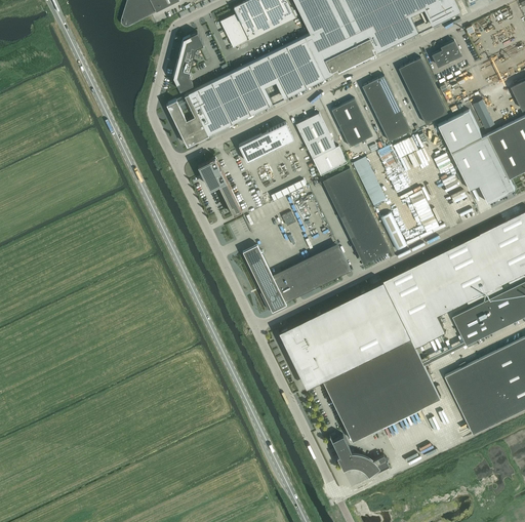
[(156,13),(179,2),(178,0),(128,0),(122,22),(122,25),(124,26),(126,27),(128,27),(156,13)]
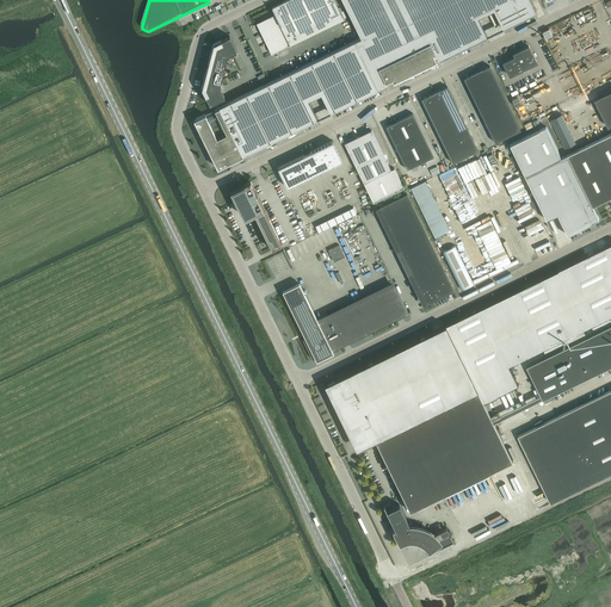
[(257,26),(271,57),(290,48),(288,43),(341,17),(332,0),(292,0),(272,11),(275,17),(257,26)]
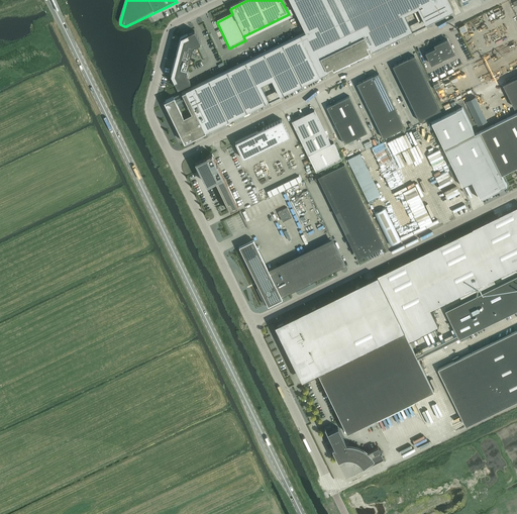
[(288,0),(305,34),(300,37),(320,79),(328,75),(326,72),(331,70),(333,72),(412,33),(404,17),(417,10),(425,26),(452,13),(445,0),(288,0)]
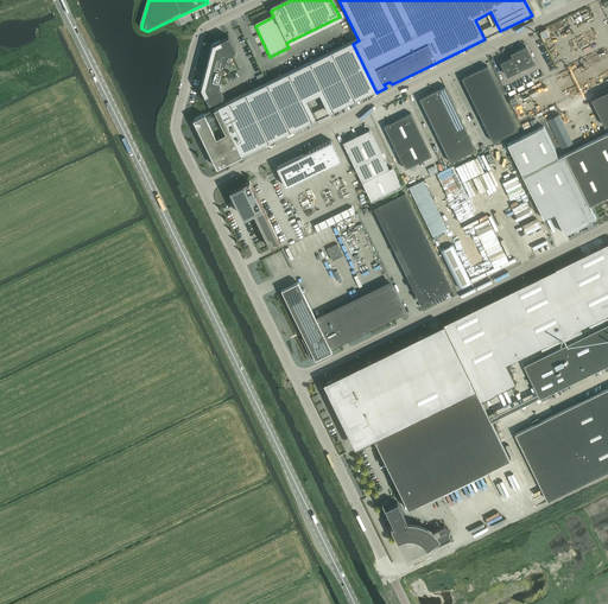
[(255,78),(260,76),(241,31),(230,36),(239,58),(234,61),(240,75),(223,82),(227,89),(222,91),(225,96),(257,82),(255,78)]
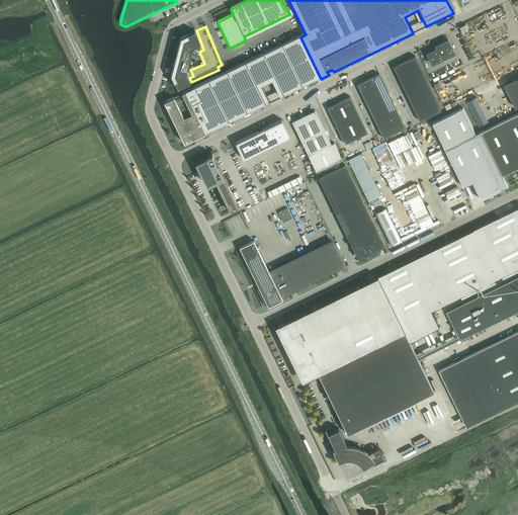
[(194,32),(181,39),(171,77),(178,90),(190,84),(186,77),(193,49),(200,46),(194,32)]
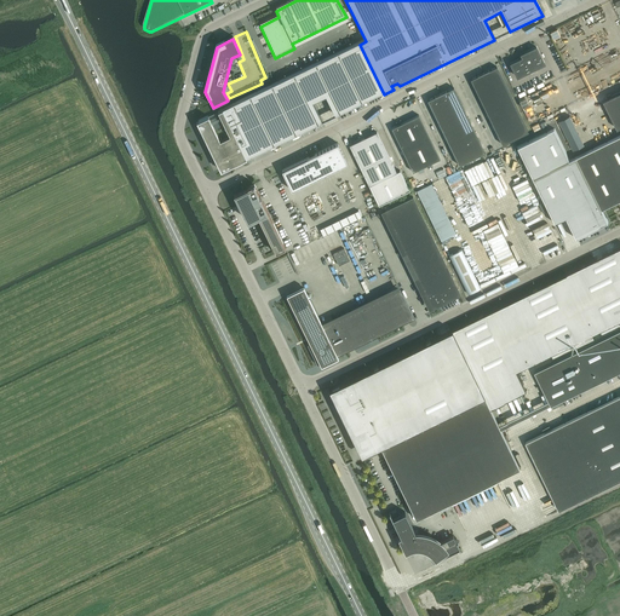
[(336,117),(384,95),(360,45),(218,114),(230,138),(220,143),(208,119),(197,124),(222,173),(322,125),(313,104),(326,98),(336,117)]
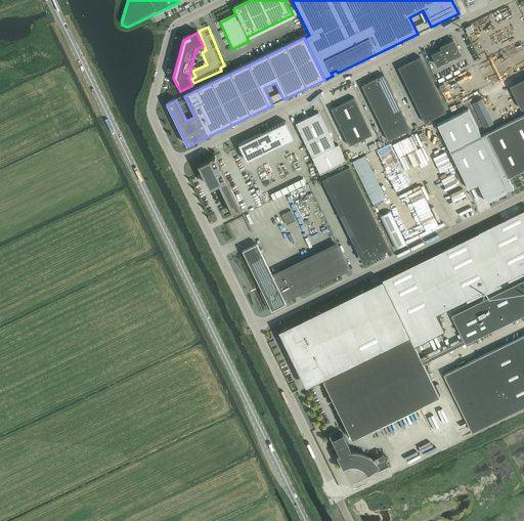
[(460,56),(453,42),(443,47),(443,48),(444,49),(443,51),(442,51),(432,56),(437,68),(460,56)]
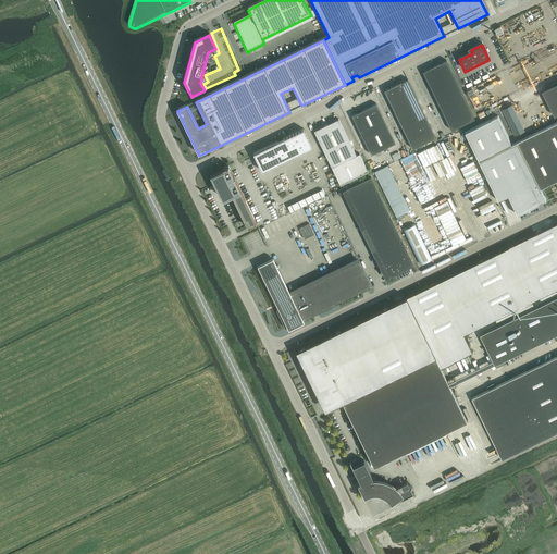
[(434,69),(444,88),(456,83),(446,63),(440,65),(434,69)]
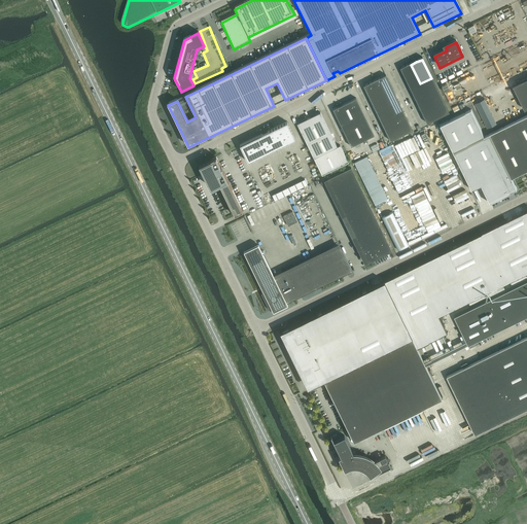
[(409,89),(420,83),(411,65),(406,67),(399,70),(409,89)]
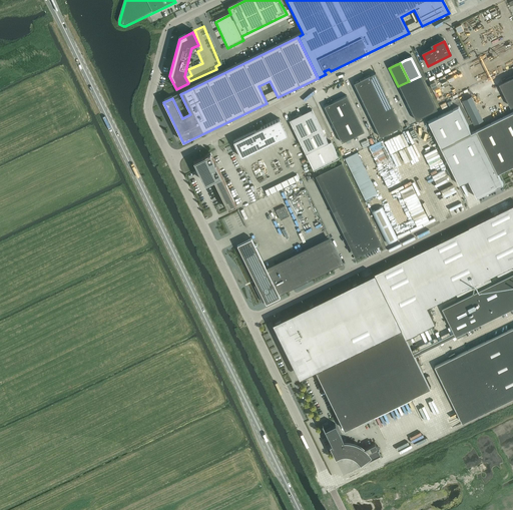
[(378,107),(389,102),(375,75),(365,80),(373,98),(378,107)]
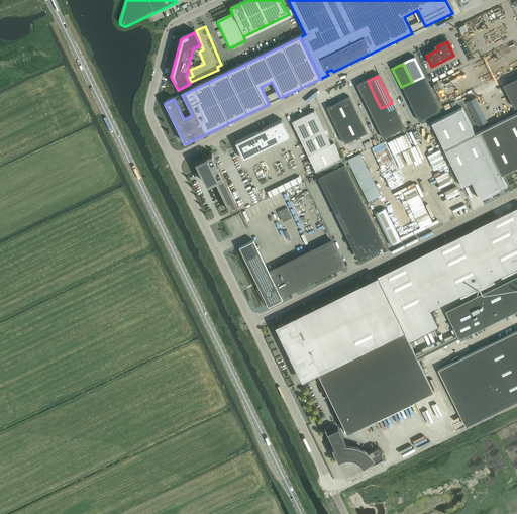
[(406,96),(427,86),(423,77),(412,82),(401,87),(406,96)]
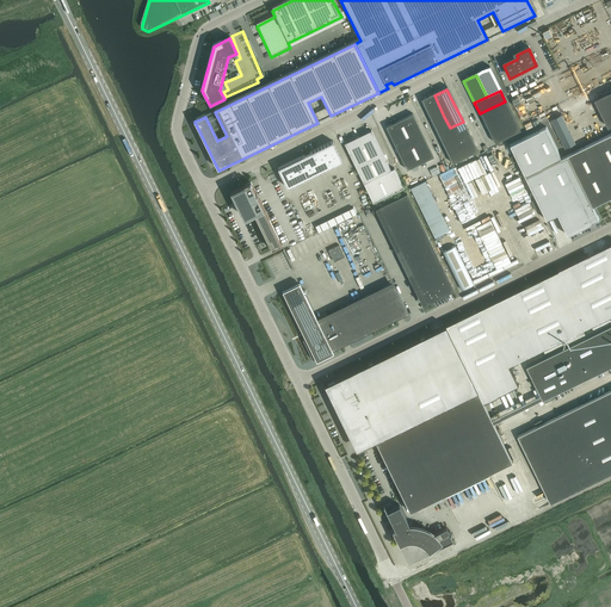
[(610,94),(594,103),(609,130),(610,129),(610,94)]
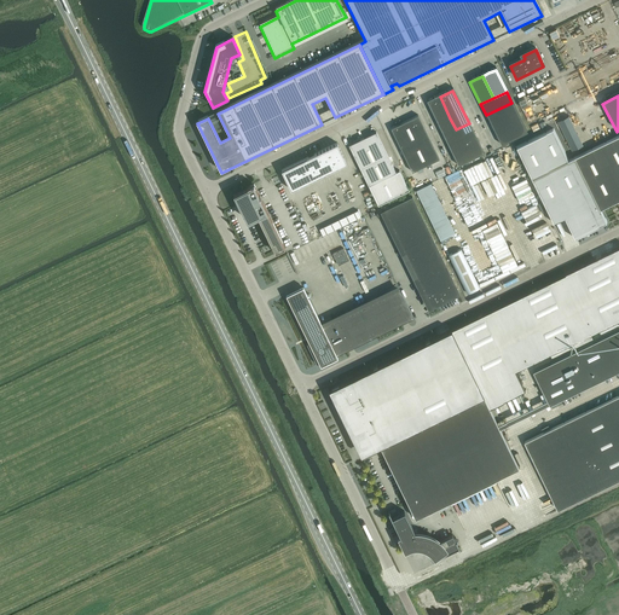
[(438,125),(450,119),(440,97),(427,103),(438,125)]
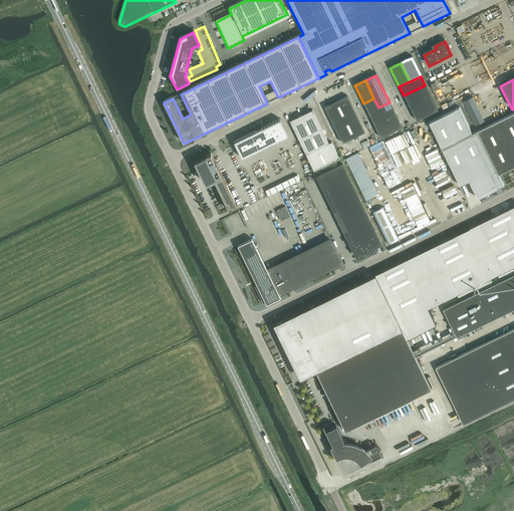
[(425,85),(404,95),(408,104),(429,94),(425,85)]
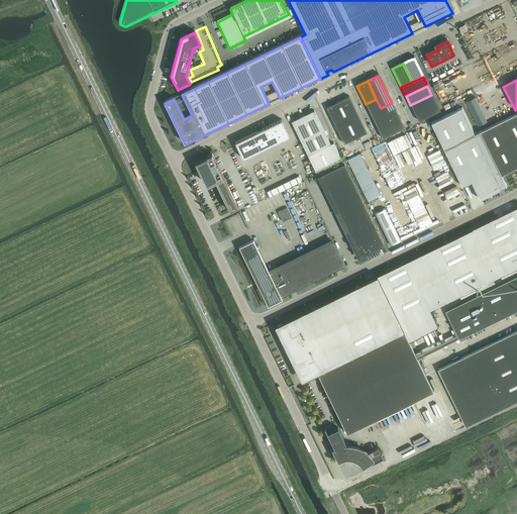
[(431,95),(410,105),(414,114),(436,104),(431,95)]
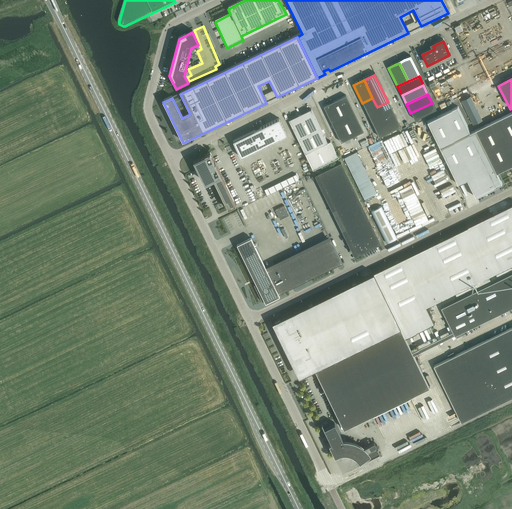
[(363,134),(346,98),(323,109),(341,145),(363,134)]
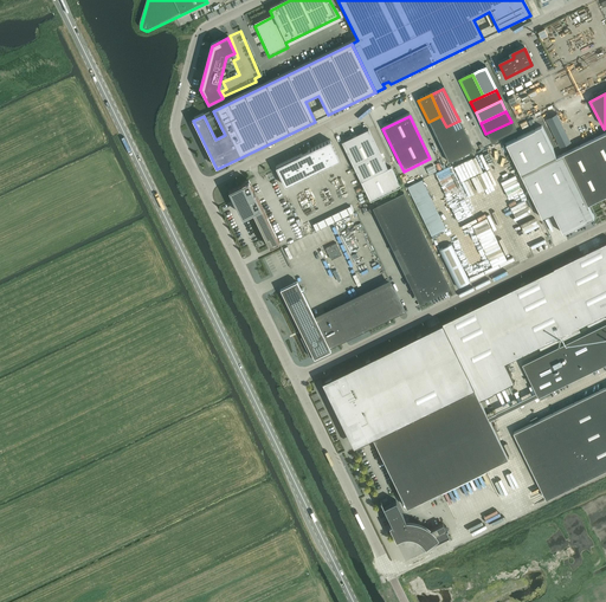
[(433,133),(446,127),(440,116),(429,122),(433,133)]
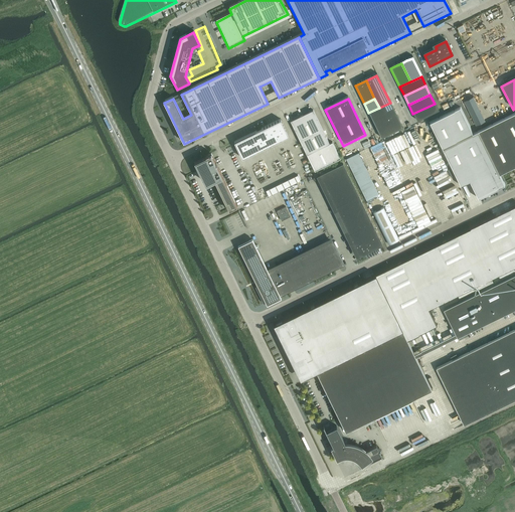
[(465,104),(476,128),(486,124),(474,99),(465,104)]
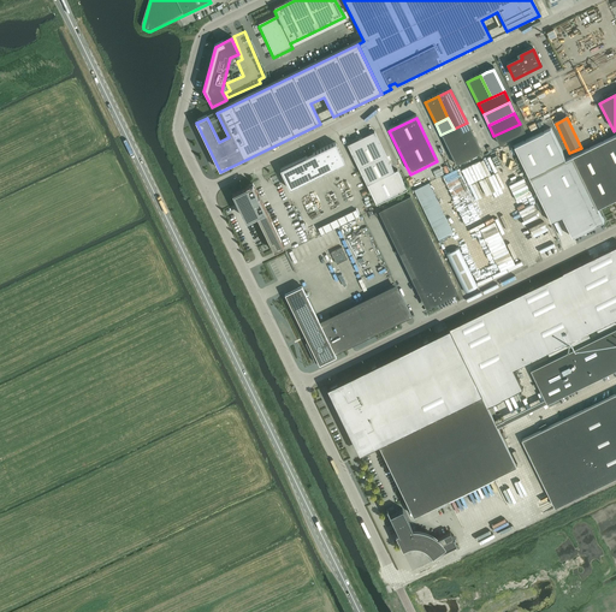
[(458,140),(472,134),(467,123),(454,129),(458,140)]
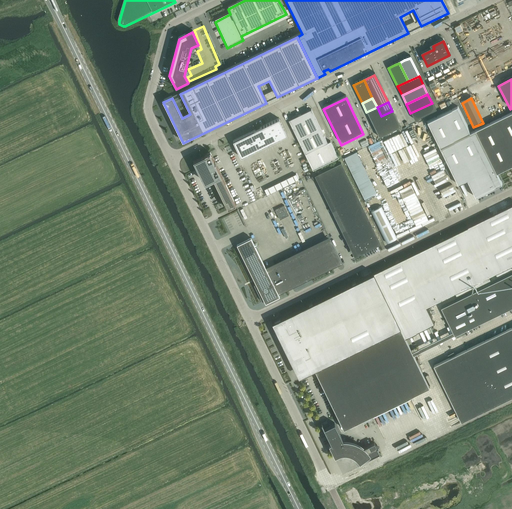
[(432,103),(410,113),(415,122),(436,112),(432,103)]
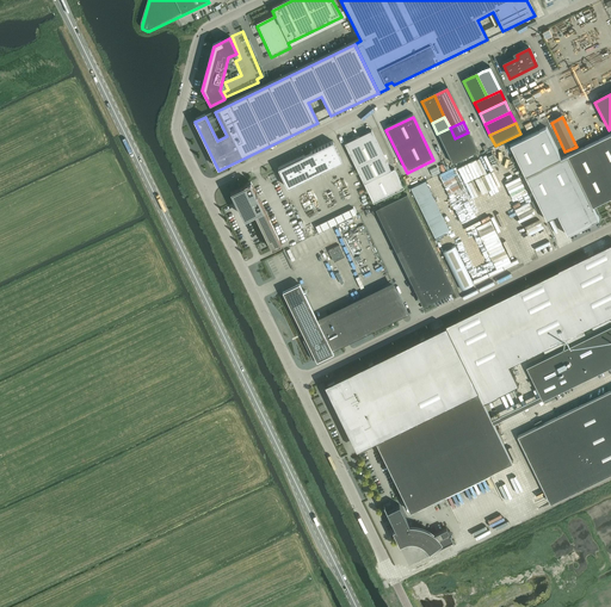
[(442,144),(455,138),(450,128),(437,134),(442,144)]
